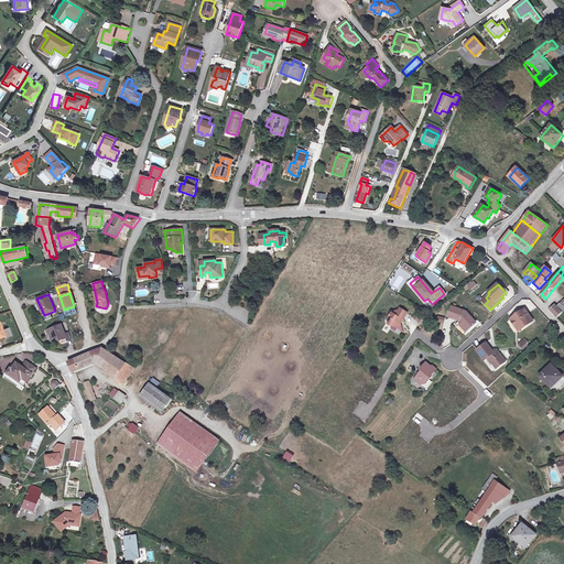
[(556,306),(551,312),(557,317),(563,310),(563,299),(563,300),(560,303),(563,306),(560,311),(556,307),(556,306)]
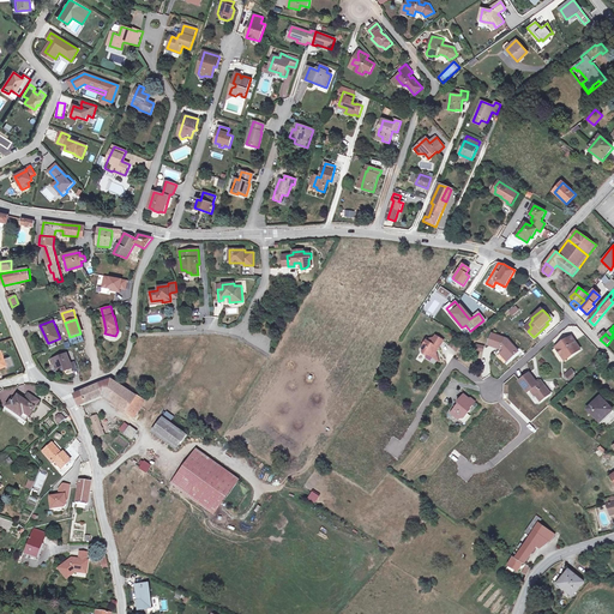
[(83,339),(80,333),(70,337),(71,343),(83,339)]
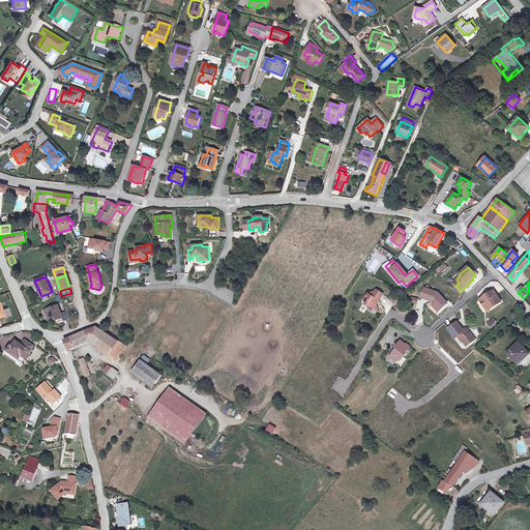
[(425,288),(421,298),(432,301),(434,303),(440,311),(447,303),(438,293),(425,288)]
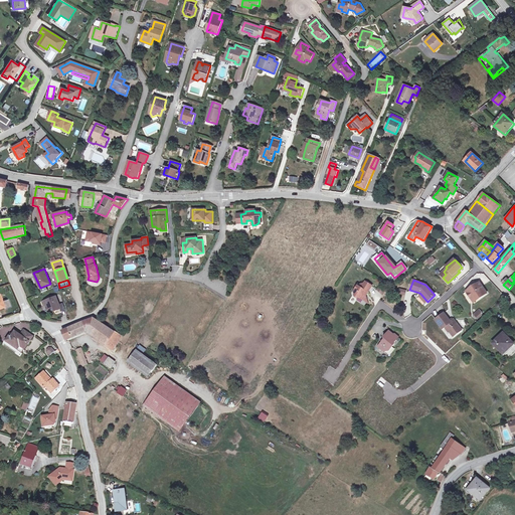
[(358,286),(354,292),(355,297),(358,298),(359,297),(364,300),(366,296),(365,295),(371,285),(365,282),(364,284),(360,285),(359,287),(358,286)]
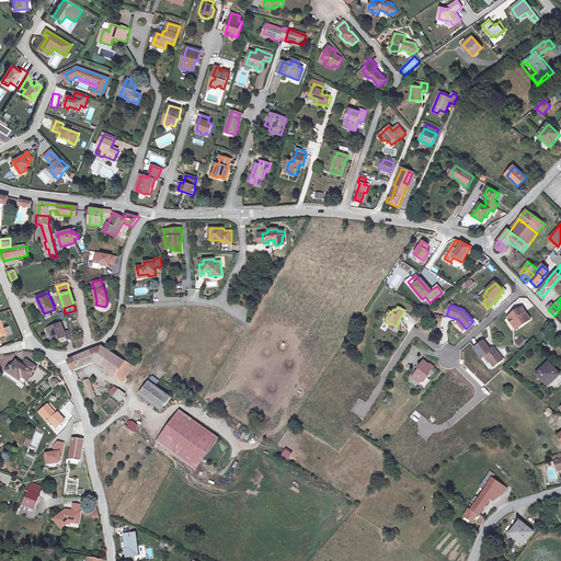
[(523,308),(504,320),(512,332),(516,329),(514,327),(518,324),(522,324),(530,319),(523,308)]
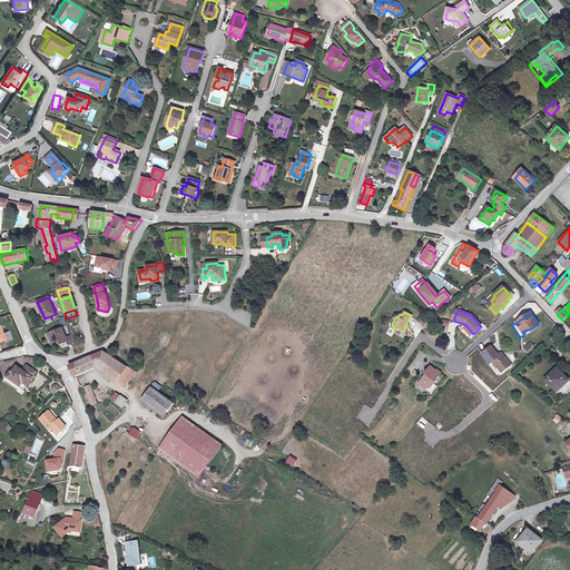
[(1,334),(0,328),(0,340),(3,340),(5,342),(13,338),(10,331),(1,334)]
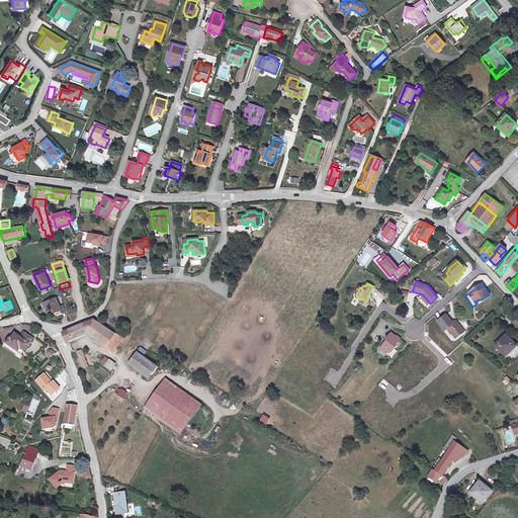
[(62,311),(60,307),(57,298),(42,304),(45,308),(47,308),(48,311),(55,309),(56,313),(62,311)]
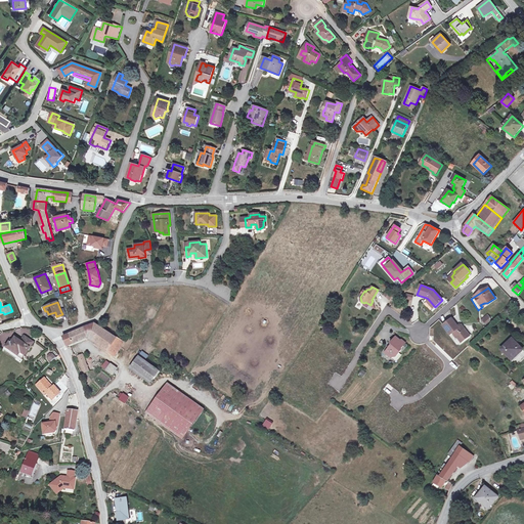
[(452,318),(443,325),(450,335),(453,333),(462,343),(470,336),(462,324),(462,325),(459,328),(457,325),(452,318)]
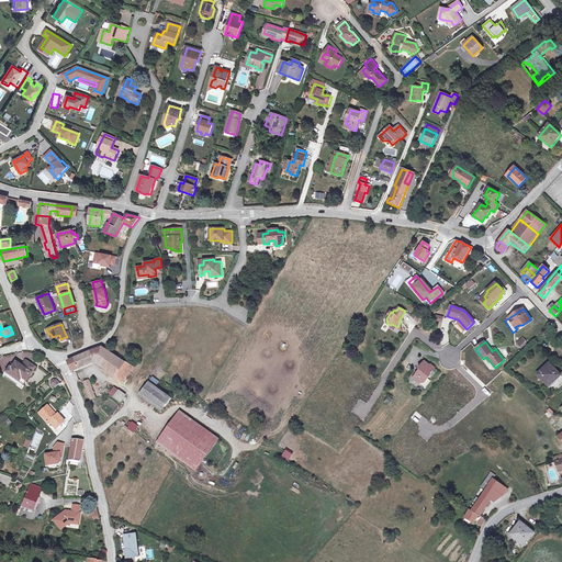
[(68,361),(72,371),(94,361),(124,383),(127,378),(120,372),(125,362),(126,362),(112,353),(102,347),(91,351),(68,361)]
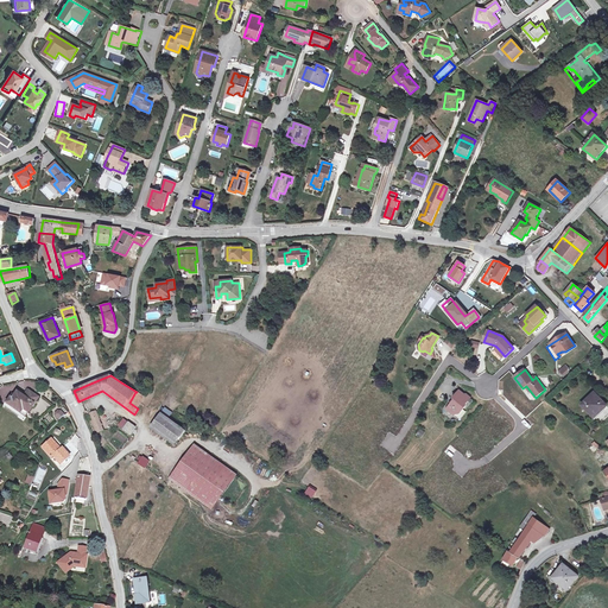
[(27,413),(38,398),(27,390),(24,397),(17,392),(12,399),(11,398),(7,404),(20,413),(24,410),(27,413)]
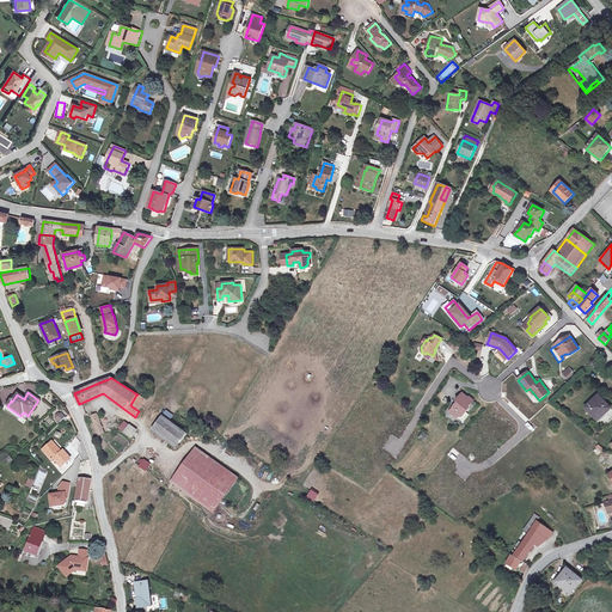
[(454,407),(450,411),(458,418),(458,417),(461,412),(465,412),(469,409),(469,407),(472,402),(463,393),(456,402),(458,403),(454,407)]
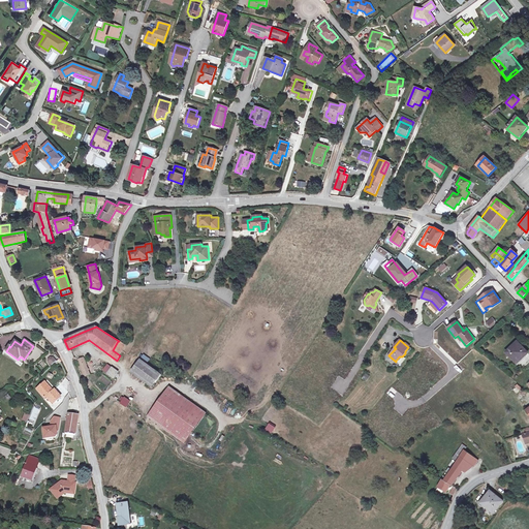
[(118,341),(113,350),(120,355),(126,346),(119,341),(118,341)]
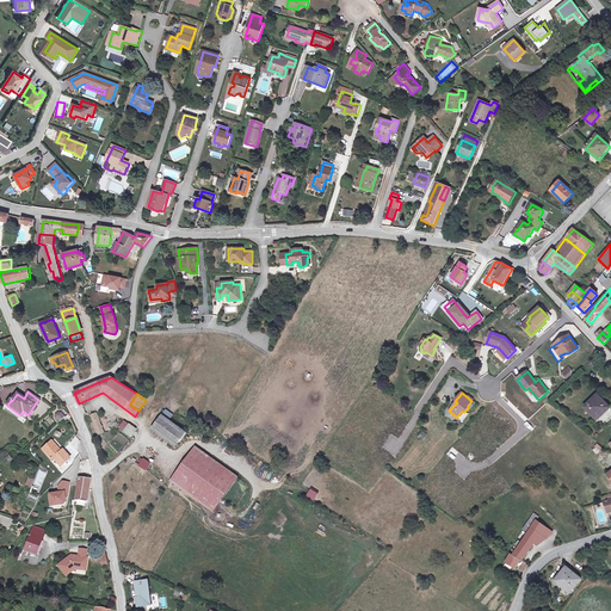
[(606,405),(598,395),(585,407),(597,420),(604,413),(600,409),(606,405)]
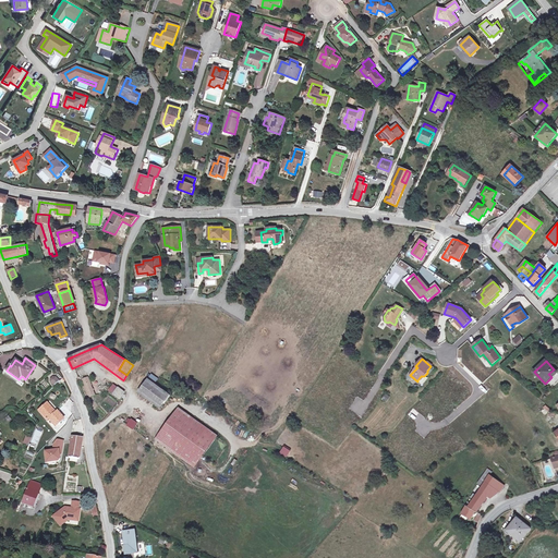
[(88,378),(83,379),(91,397),(95,395),(88,378)]
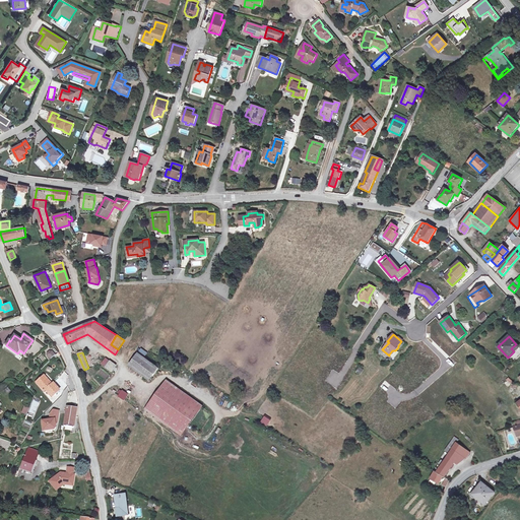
[(149,381),(158,369),(138,353),(129,366),(149,381)]
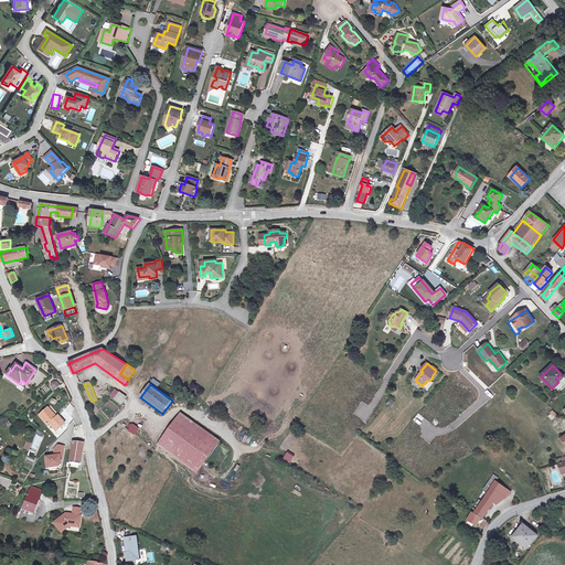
[(114,398),(121,404),(127,397),(119,392),(114,398)]
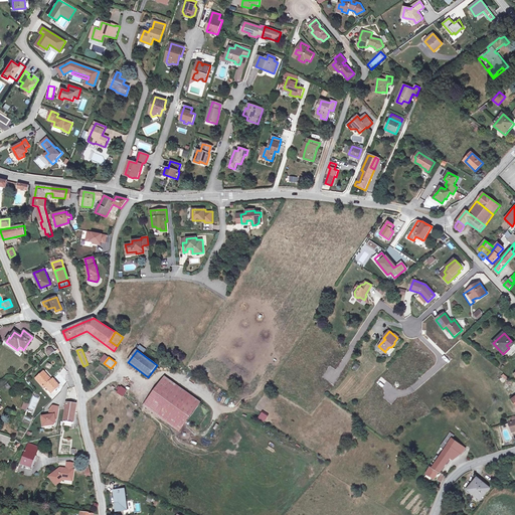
[(42,373),(50,382),(51,381),(44,372),(42,373)]
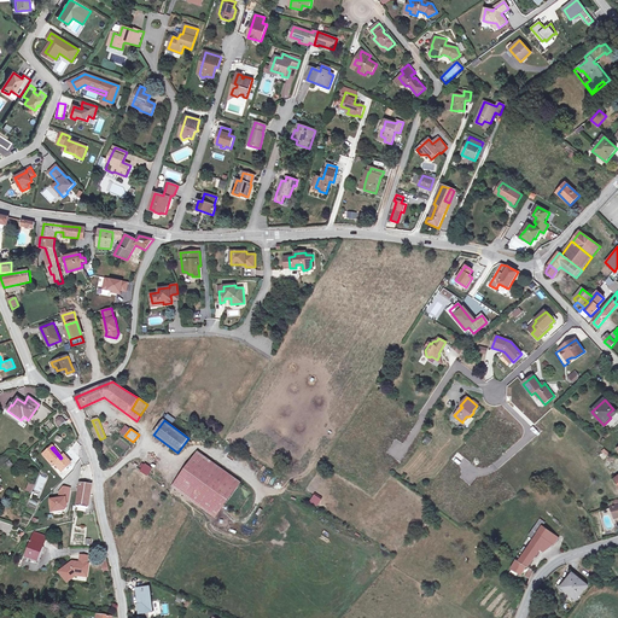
[(62,472),(71,465),(64,455),(62,458),(60,459),(51,448),(42,455),(52,466),(54,464),(62,472)]
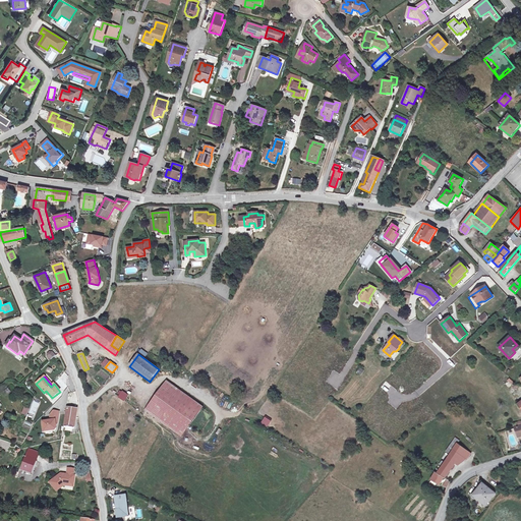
[(167,381),(146,410),(182,437),(204,407),(167,381)]
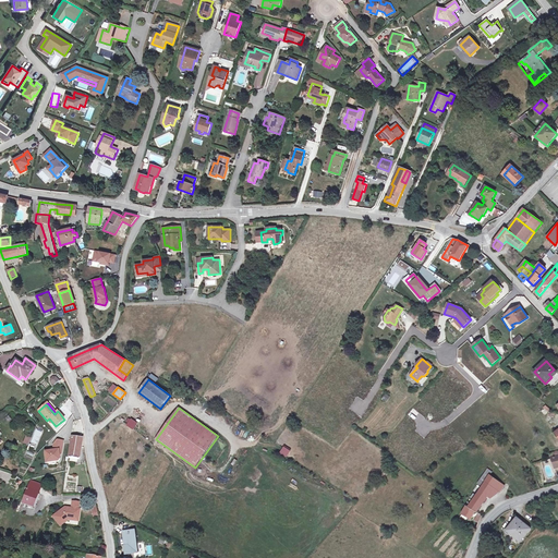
[(131,417),(125,425),(133,429),(137,423),(131,417)]
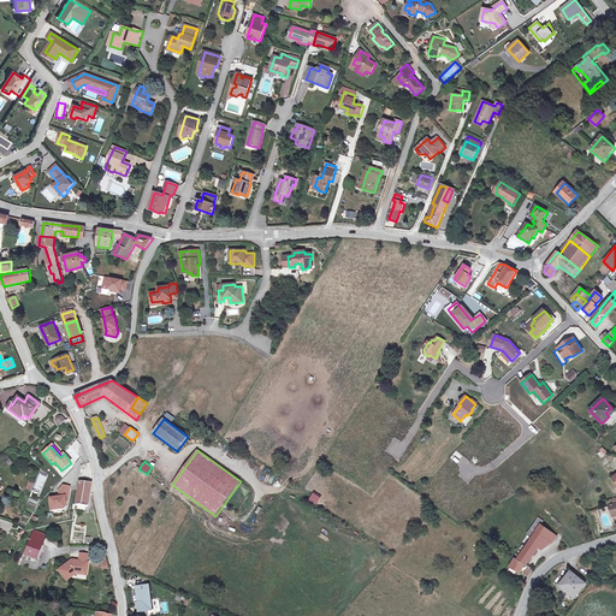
[(34,487),(41,491),(46,475),(39,473),(34,487)]
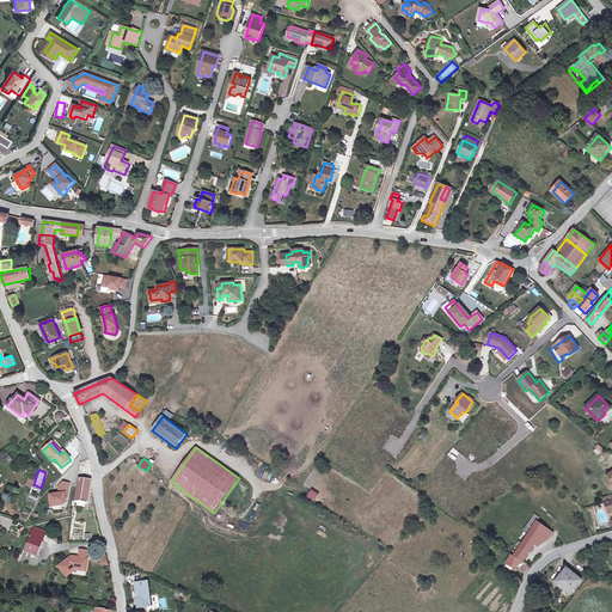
[(79,479),(75,502),(87,503),(91,481),(89,481),(79,479)]
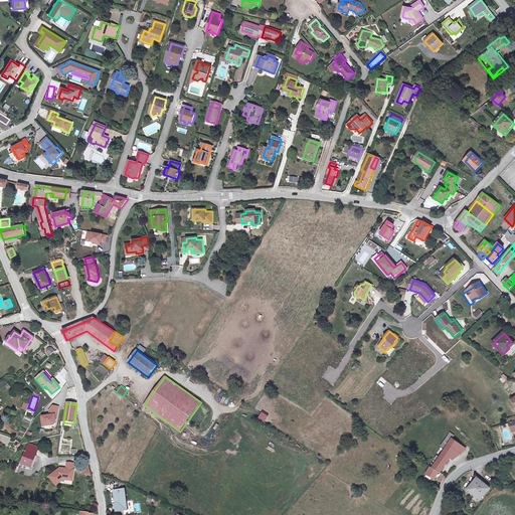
[(57,418),(59,406),(52,405),(49,410),(49,414),(41,416),(42,426),(53,425),(55,422),(54,420),(57,418)]
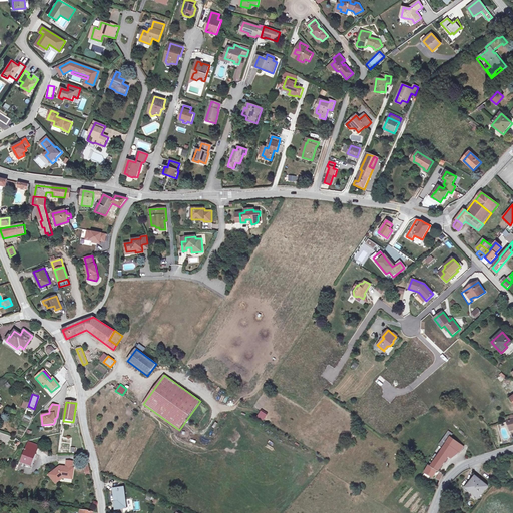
[(257,416),(264,420),(268,414),(261,410),(257,416)]
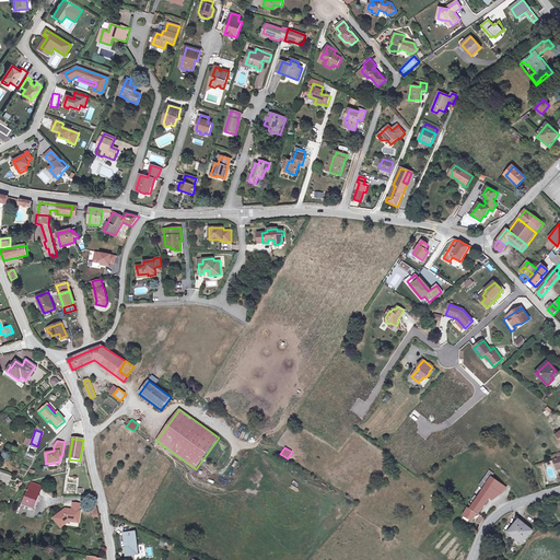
[(468,508),(464,516),(468,518),(473,511),(478,514),(485,505),(490,498),(492,500),(493,499),(502,493),(506,488),(491,477),(489,480),(483,489),(478,498),(476,502),(470,510),(468,508)]
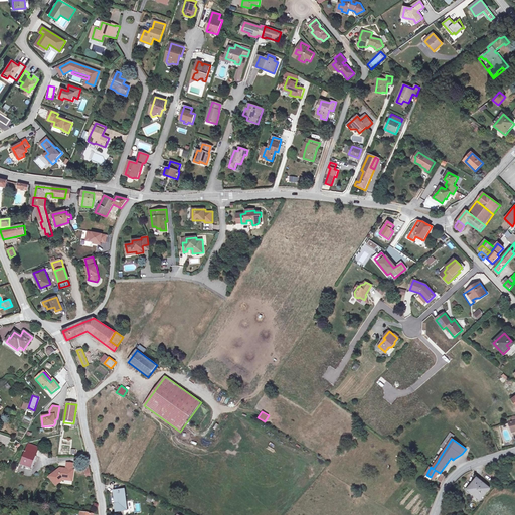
[(446,439),(441,447),(445,450),(450,442),(446,439)]
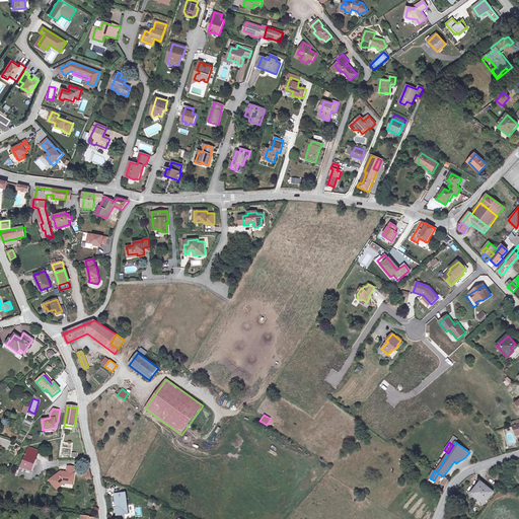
[(35,459),(39,452),(28,448),(26,450),(24,455),(25,456),(26,456),(35,459)]
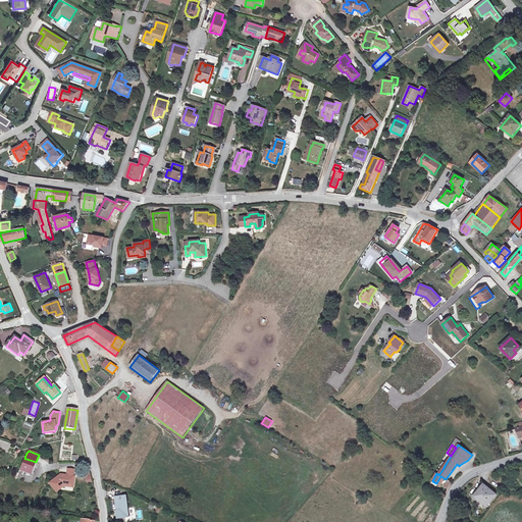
[(36,462),(27,459),(25,459),(24,458),(20,467),(22,468),(21,470),(32,474),(36,462)]
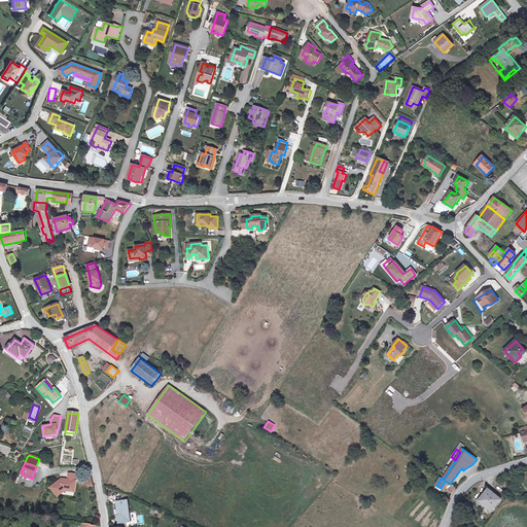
[(75,482),(74,481),(68,481),(62,480),(50,488),(57,496),(65,491),(69,492),(70,488),(74,489),(75,482)]
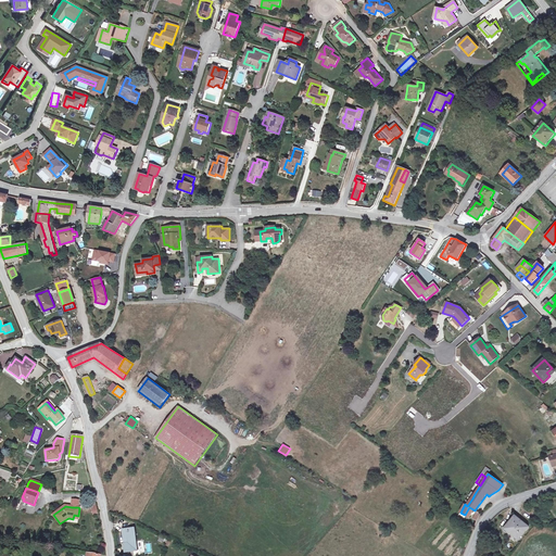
[(505,529),(519,540),(529,527),(515,516),(505,529)]
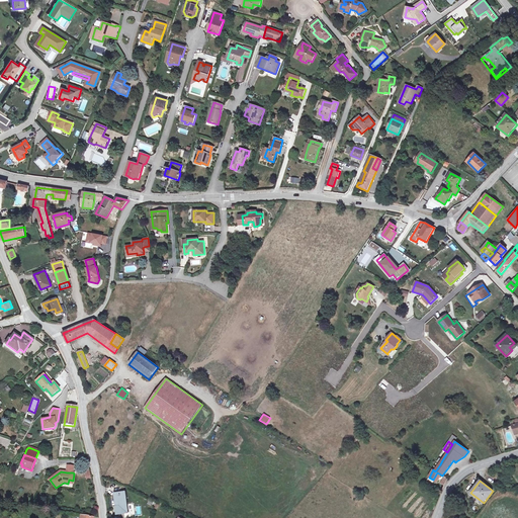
[(128,513),(125,492),(114,494),(117,514),(128,513)]
